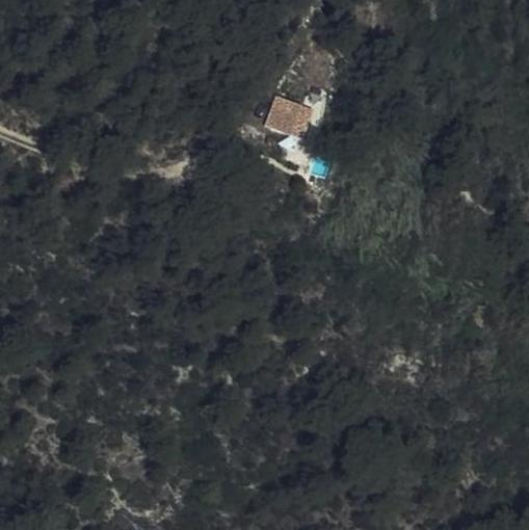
[(264,128),(312,142),(321,110),(273,96),(264,128)]
